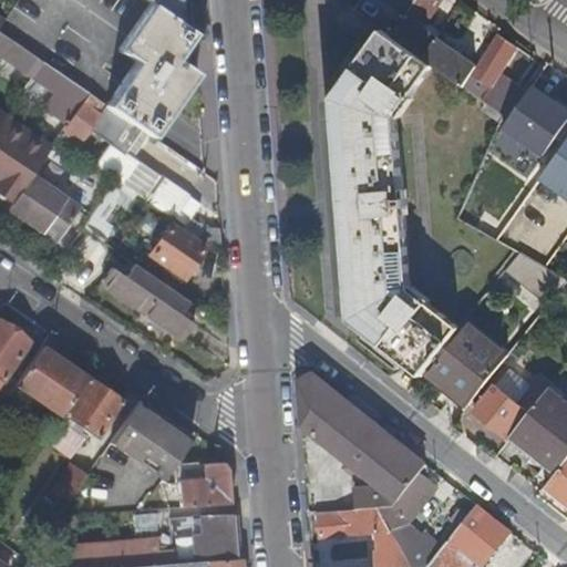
[(148,0),(154,3),(168,13),(177,0),(148,0)]
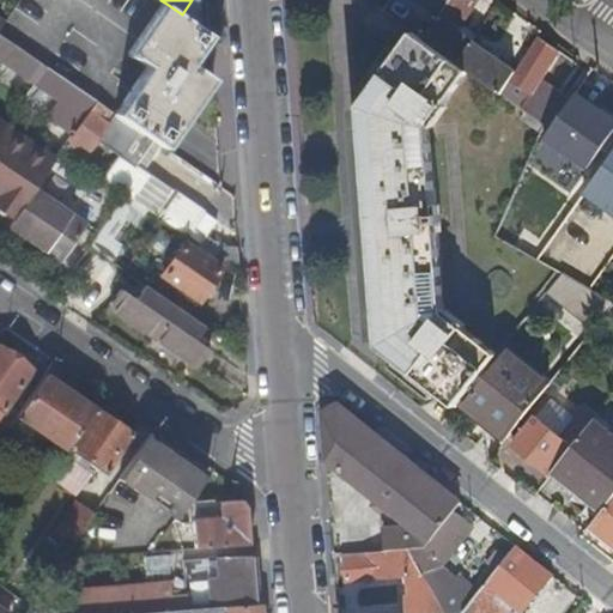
[(449,0),(399,0),(434,24),(449,0)]
